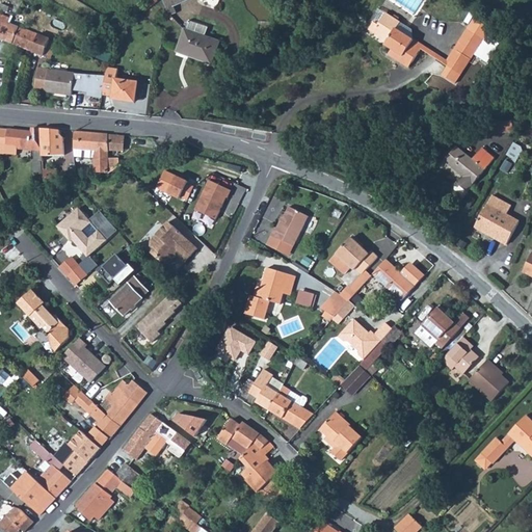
[(162,0),(169,16),(177,12),(174,6),(188,0),(162,0)]
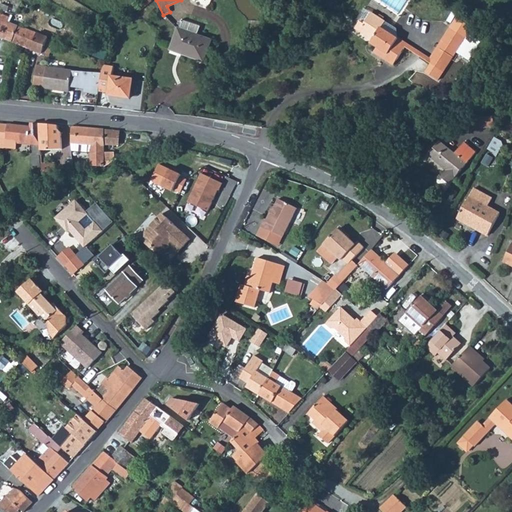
[(1,3),(0,6),(0,8),(1,9),(7,11),(9,7),(1,3)]
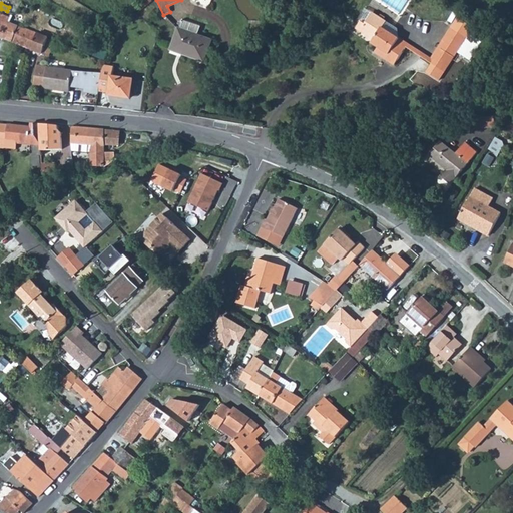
[(0,37),(18,44),(25,28),(8,22),(9,17),(0,13),(0,37)]
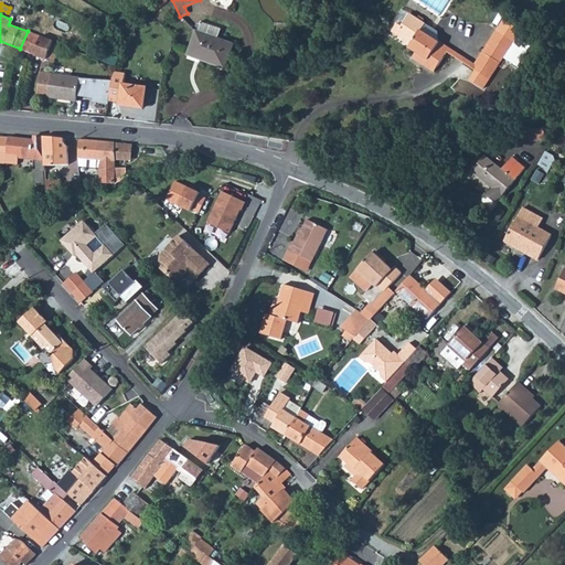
[(404,29),(398,36),(411,44),(408,48),(416,52),(413,59),(434,72),(447,52),(429,40),(430,38),(420,31),(425,24),(422,23),(424,21),(418,18),(416,20),(409,16),(402,28),(404,29)]
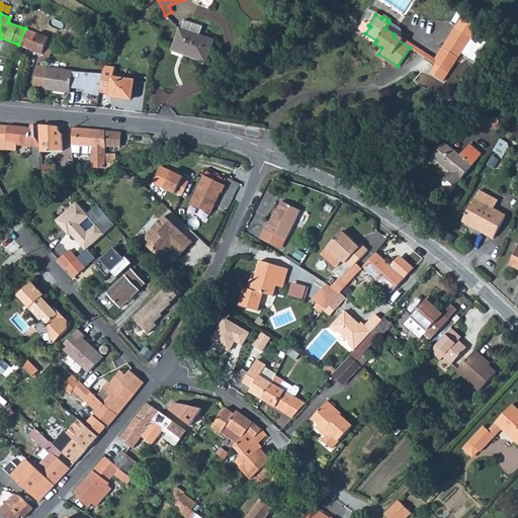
[(184,20),(181,28),(199,35),(202,27),(184,20)]
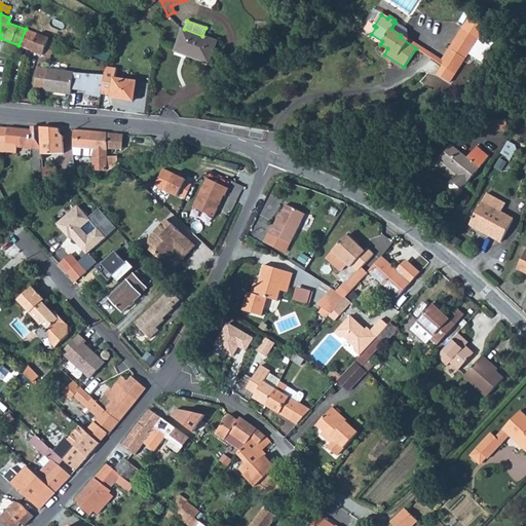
[(113,23),(109,29),(117,33),(120,28),(113,23)]
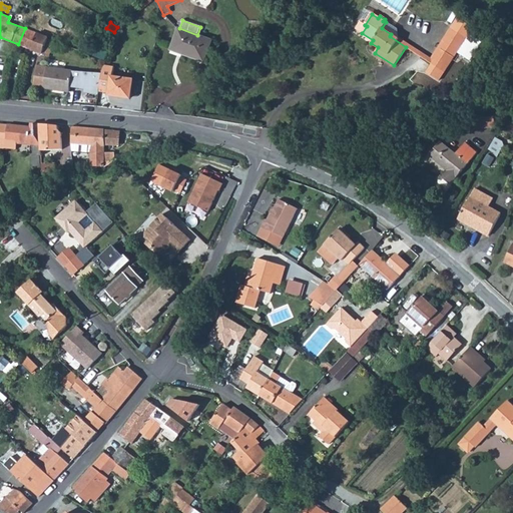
[(356,29),(362,33),(367,26),(365,25),(360,22),(356,29)]
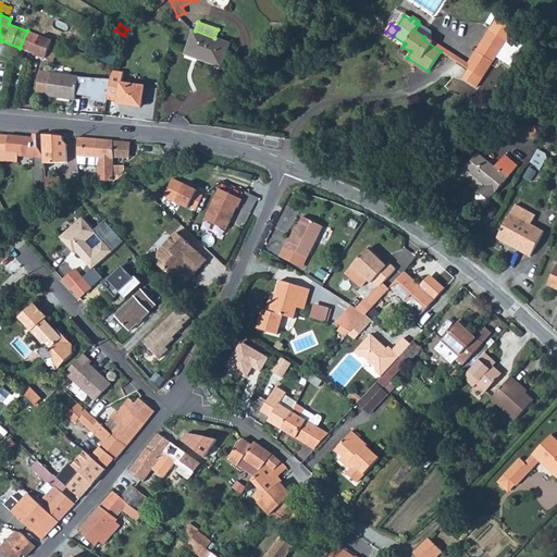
[(466,64),(424,37),(423,39),(441,51),(457,62),(468,69),(493,32),(489,29),(466,64)]
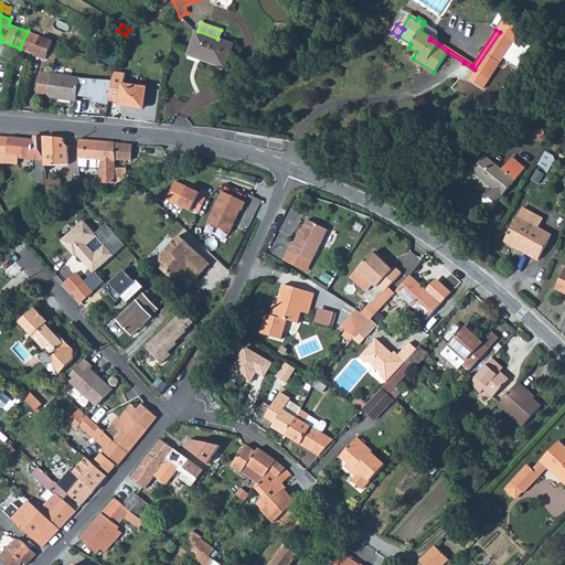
[(28,31),(20,49),(25,51),(32,33),(28,31)]
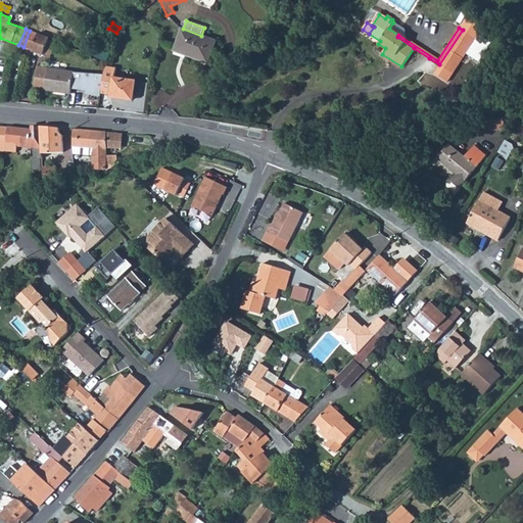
[(182,29),(175,48),(186,52),(185,55),(208,63),(217,41),(201,36),(183,29),(182,29)]
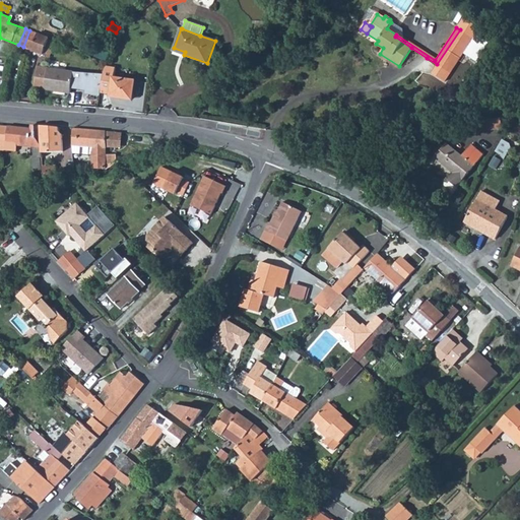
[(460,29),(437,64),(450,73),(473,39),(460,29)]
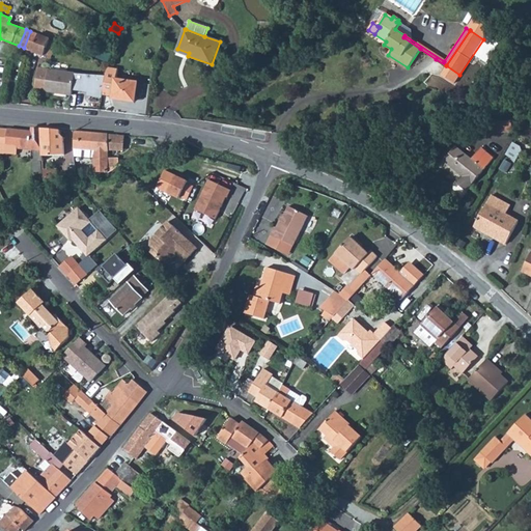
[(30,31),(24,48),(44,56),(50,38),(30,31)]
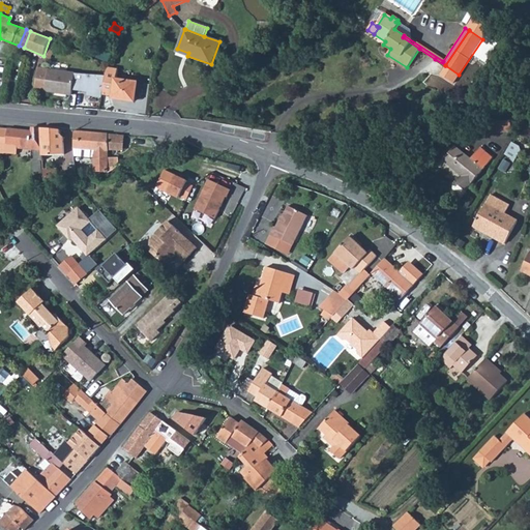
[(488,60),(496,42),(483,36),(475,55),(488,60)]
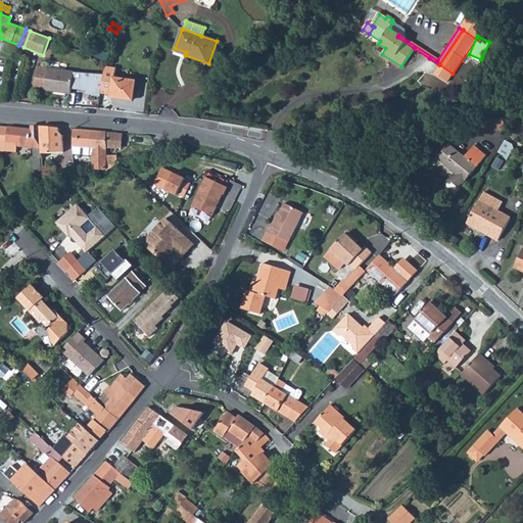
[(49,38),(43,55),(50,58),(56,41),(49,38)]
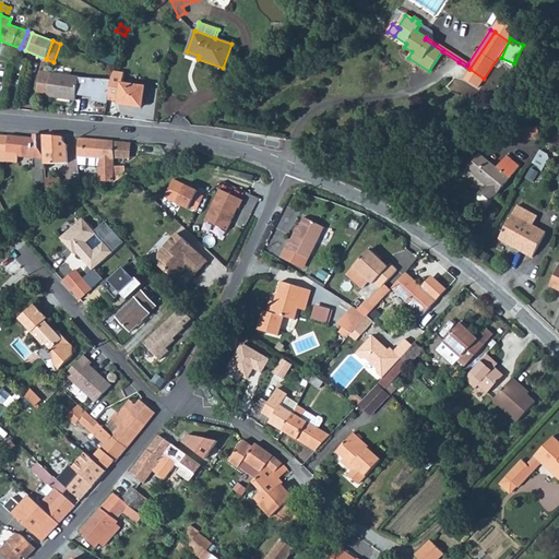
[(37,95),(75,100),(76,94),(79,78),(40,72),(37,95)]
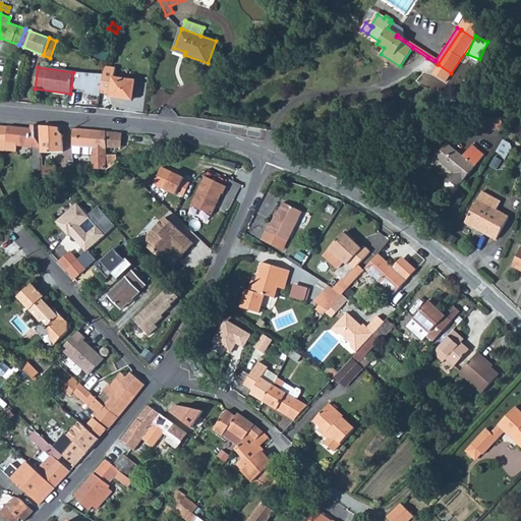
[(111,94),(111,97),(132,100),(134,81),(113,78),(114,68),(106,67),(105,69),(104,75),(103,85),(101,93),(111,94)]
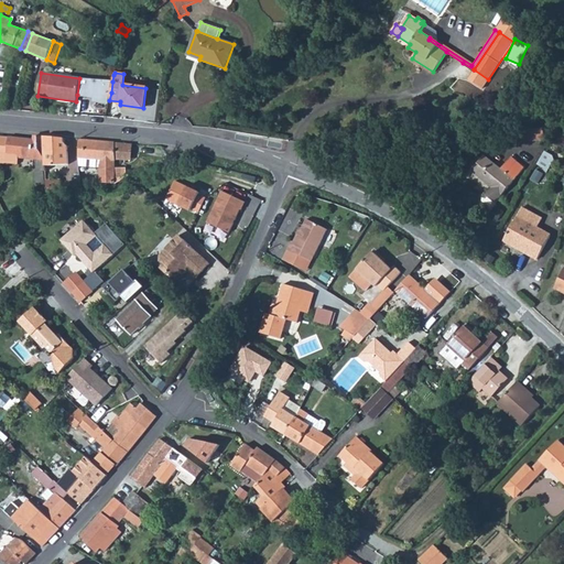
[(79,78),(77,95),(95,97),(94,100),(109,104),(109,100),(111,93),(112,82),(79,78)]
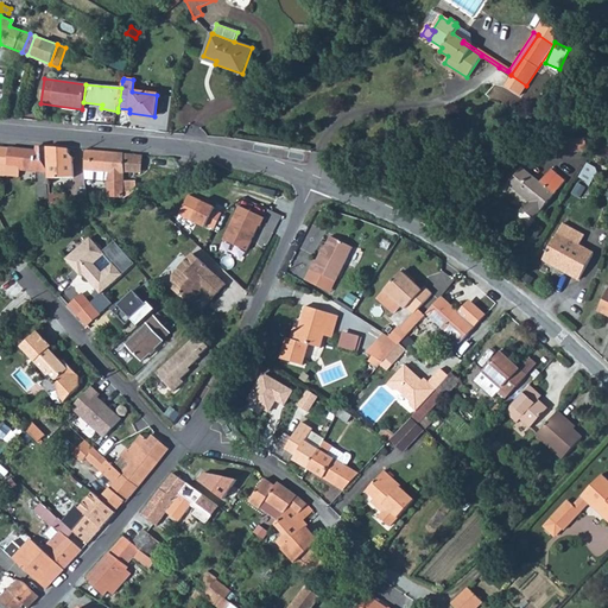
[(576,152),(575,140),(562,141),(563,153),(576,152)]
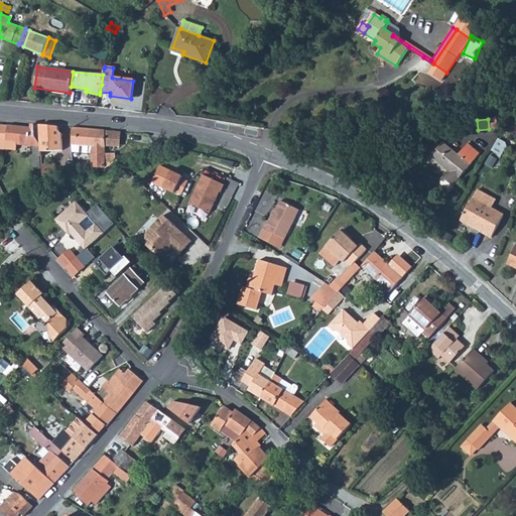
[(497,119),(488,119),(489,129),(497,128),(497,119)]
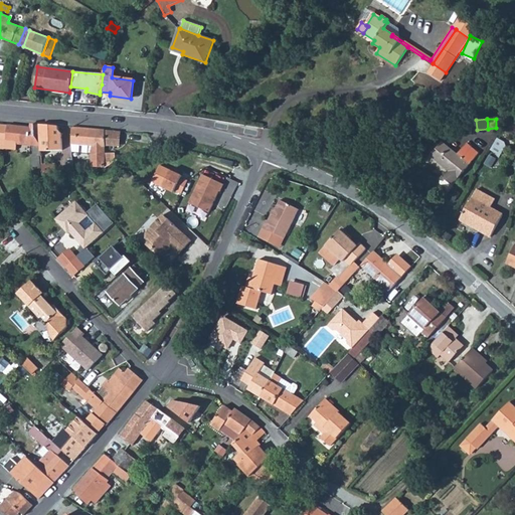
[(8,126),(7,140),(16,141),(16,144),(34,145),(34,155),(32,155),(33,168),(41,168),(39,126),(31,125),(31,128),(8,126)]
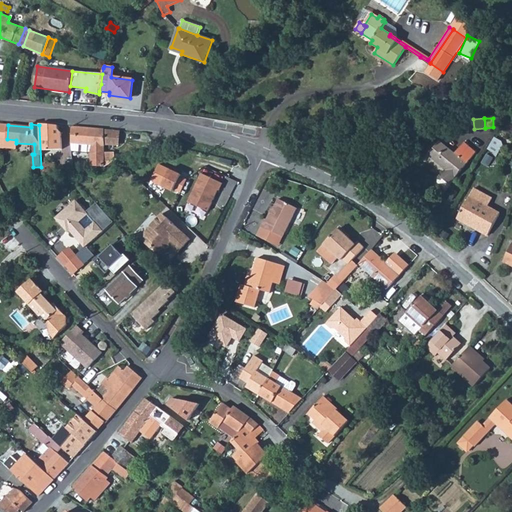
[(60,126),(42,124),(42,148),(64,147),(63,131),(60,127),(60,126)]
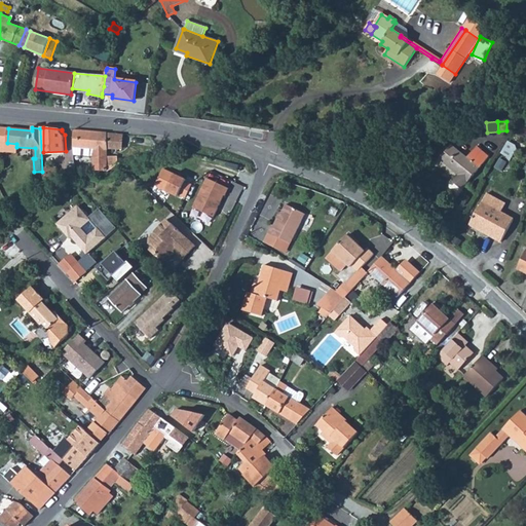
[(75,132),(73,148),(74,155),(94,157),(94,154),(95,154),(95,149),(96,133),(75,132)]
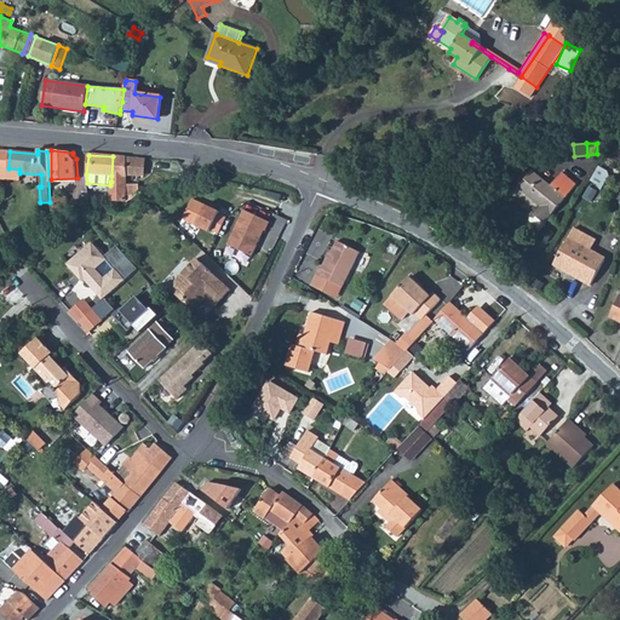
[(127,159),(113,156),(112,176),(127,177),(127,168),(145,170),(145,160),(127,159)]
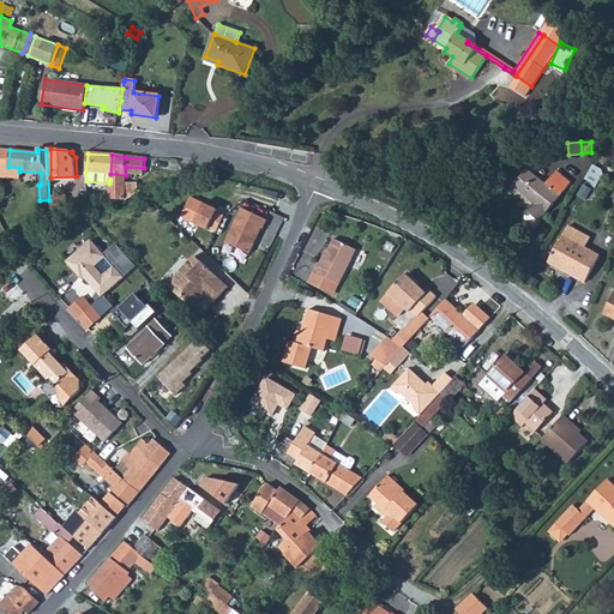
[(19,168),(8,167),(7,176),(19,176),(19,172),(19,168)]
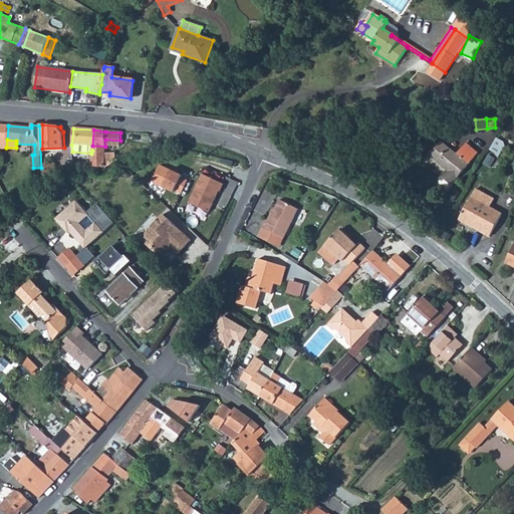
[(457,154),(442,142),(430,156),(449,171),(443,178),(452,185),(478,153),(465,143),(457,154)]
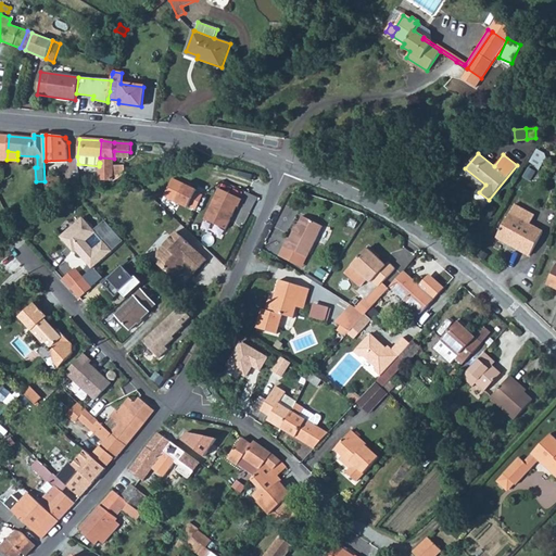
[(99,163),(99,181),(114,181),(125,176),(125,167),(122,167),(122,172),(114,172),(114,165),(114,159),(100,158),(100,163),(99,163)]
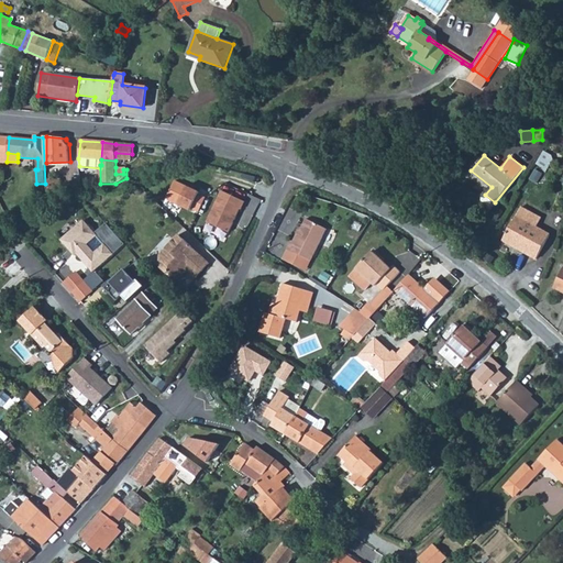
[(89,177),(79,179),(81,188),(91,186),(89,177)]
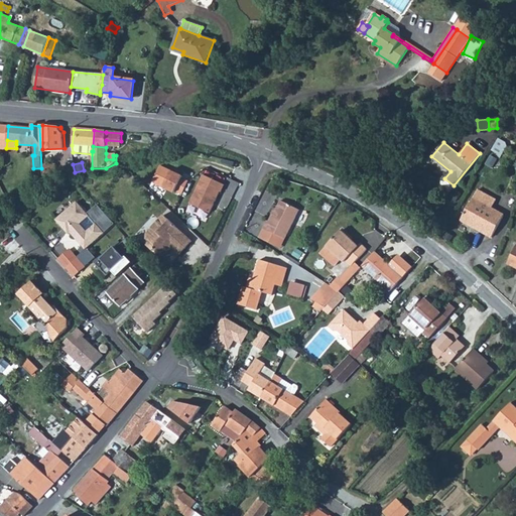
[(153,180),(154,183),(174,194),(175,191),(182,195),(188,181),(181,178),(182,176),(160,165),(153,180)]
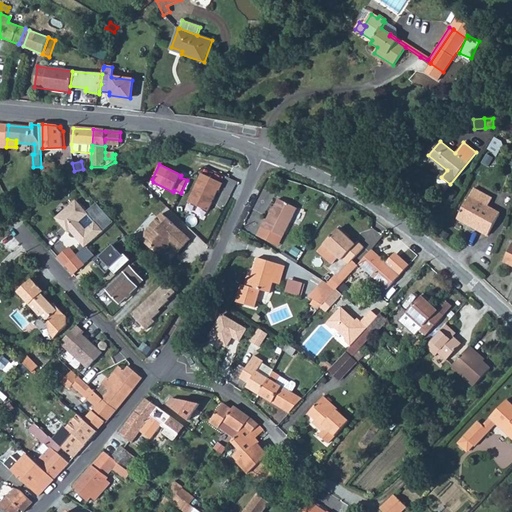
[(201,173),(188,202),(208,212),(218,190),(219,191),(223,184),(201,173)]
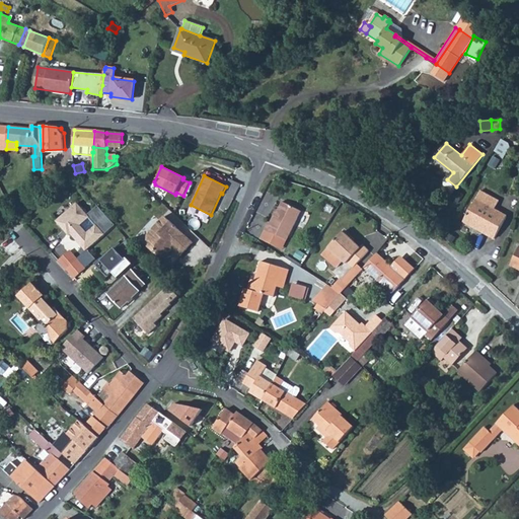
[(479,191),(463,222),(494,239),(502,223),(506,217),(495,210),(499,201),(479,191)]
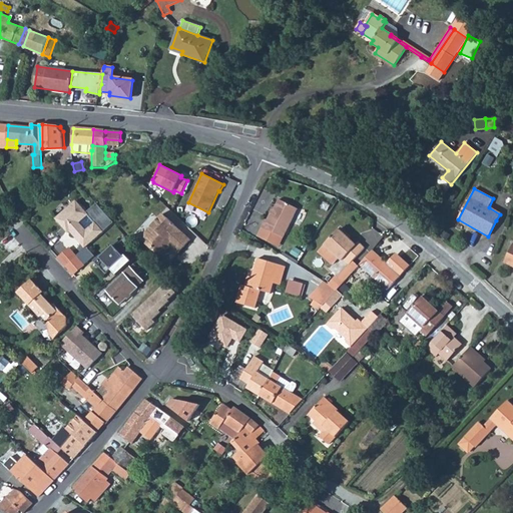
[(76,199),(55,217),(68,232),(70,230),(74,236),(75,235),(79,239),(78,240),(84,247),(113,222),(96,202),(86,211),(76,199)]
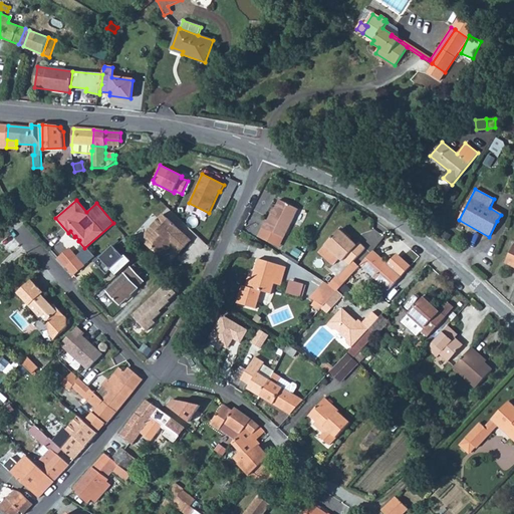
[(267,220),(263,228),(284,238),(298,209),(280,200),(269,221),(267,220)]
